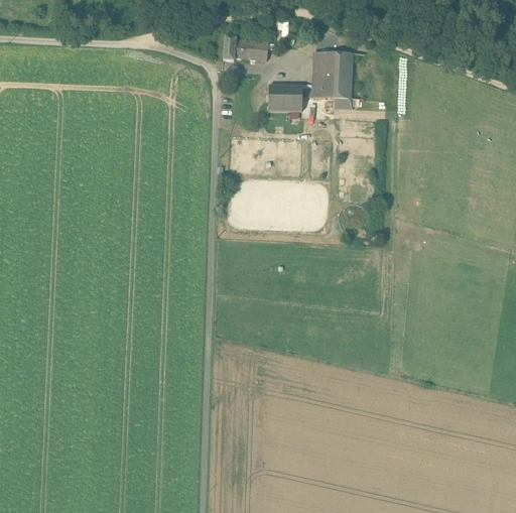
[(277,27),(281,27),(281,33),(288,33),(289,20),(278,20),(277,27)]
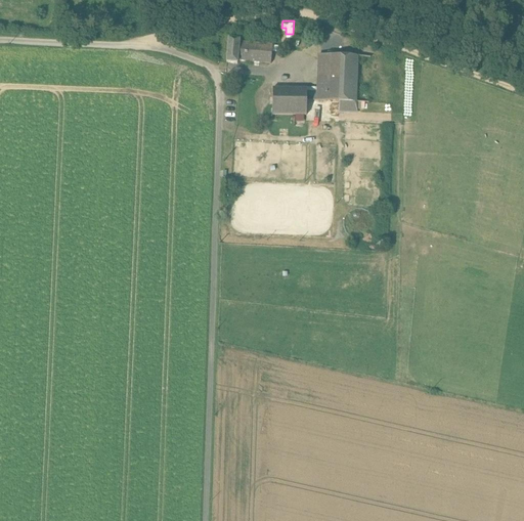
[(261,41),(239,40),(239,37),(228,36),(226,59),(237,60),(237,58),(259,60),(261,41)]
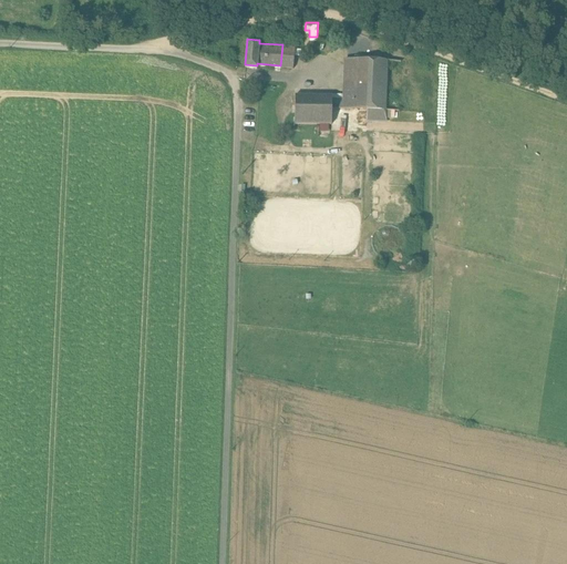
[(295,45),(282,44),(280,65),(292,67),(295,45)]
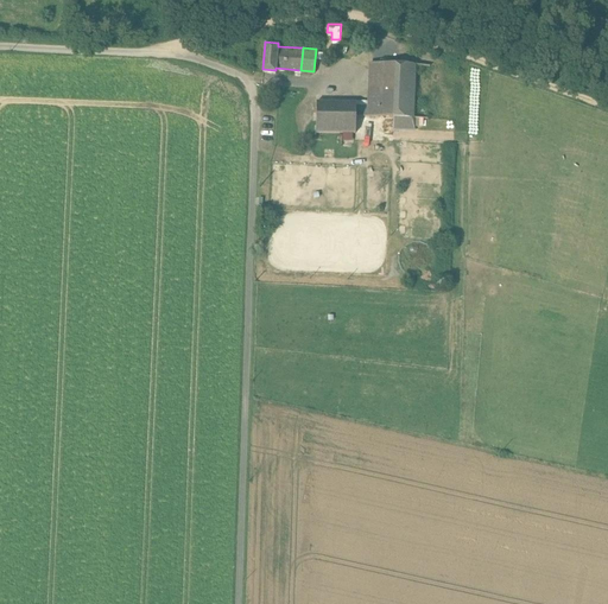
[(416,62),(369,61),(368,99),(368,114),(394,115),(413,115),(415,94),(416,62)]
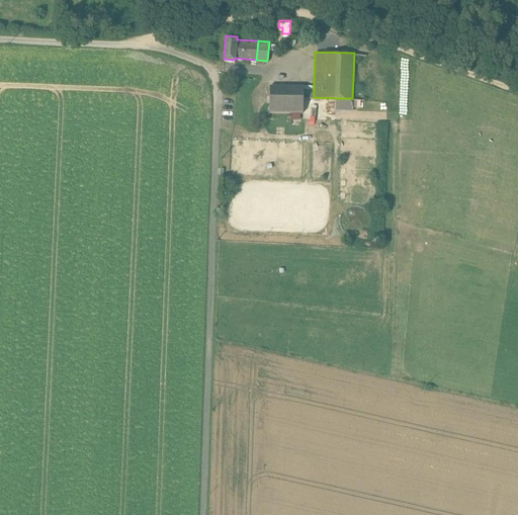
[(366,54),(354,53),(353,80),(365,80),(366,54)]
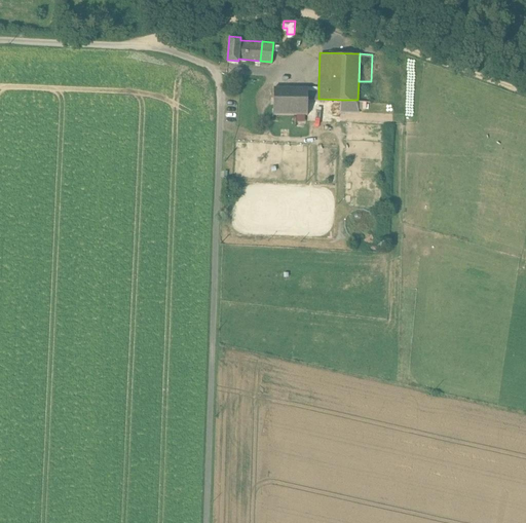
[(371,81),(359,81),(358,100),(370,101),(371,81)]
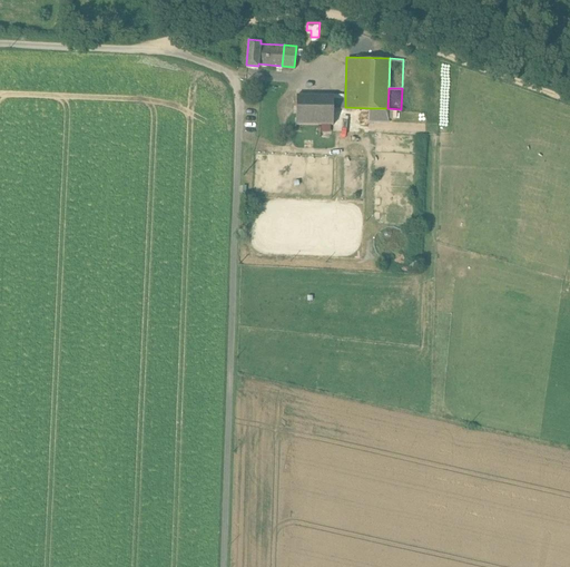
[(345,93),(333,93),(333,94),(333,106),(345,107),(345,93)]
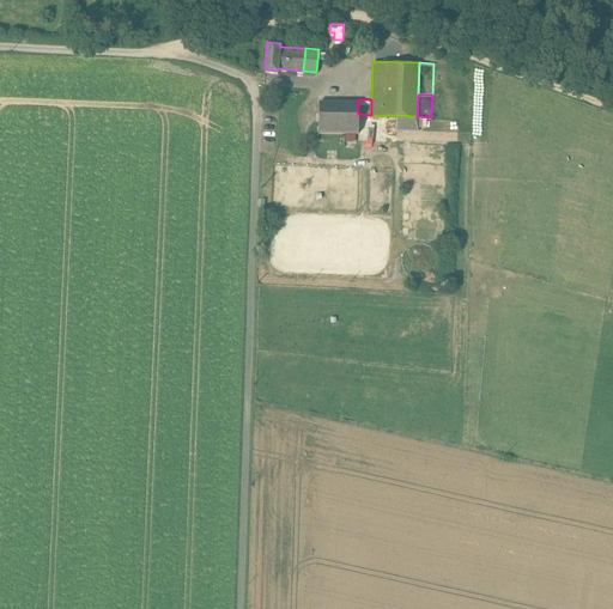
[(358,101),(319,101),(319,132),(358,132),(358,114),(358,101)]
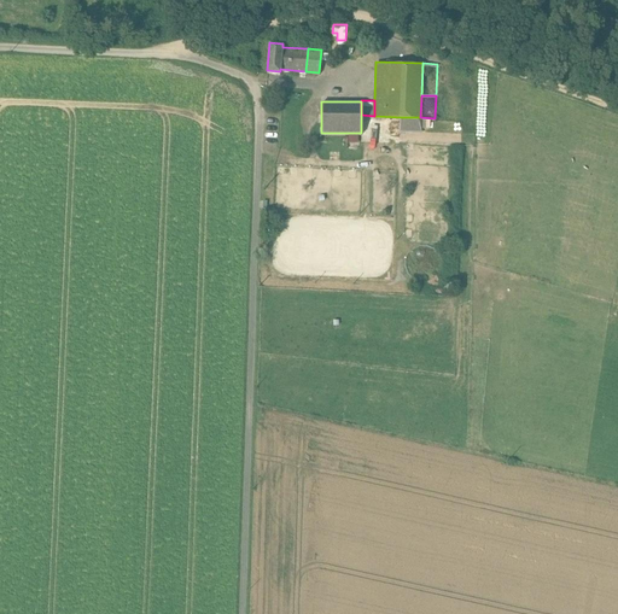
[(420,117),(401,117),(400,129),(420,129),(420,117)]
